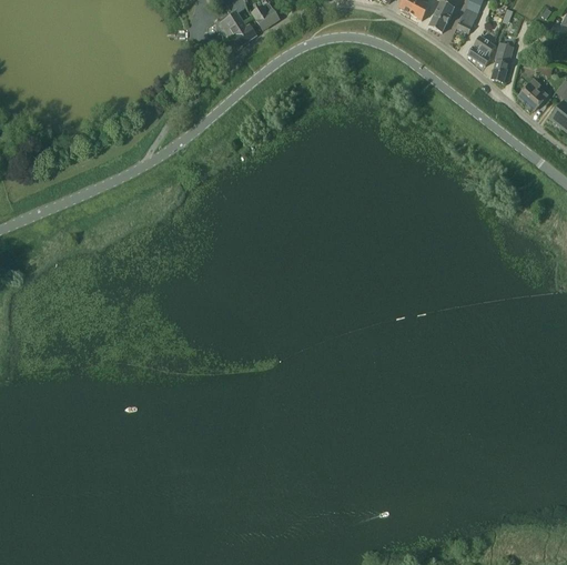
[(401,0),(397,7),(409,12),(415,0),(401,0)]
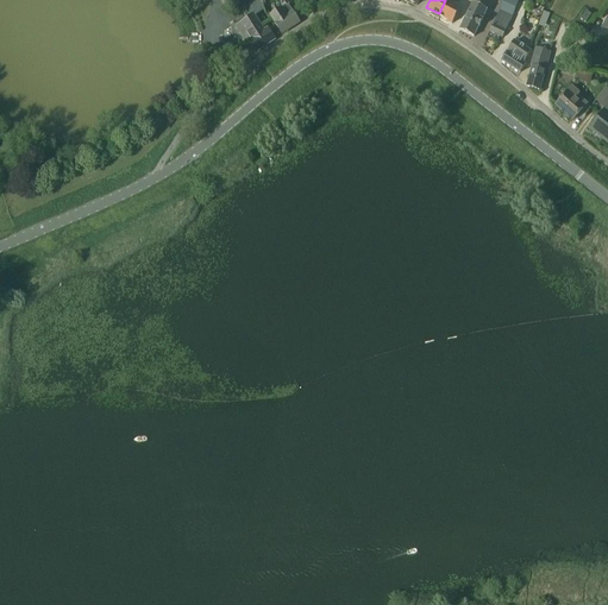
[(445,0),(439,13),(451,20),(459,5),(451,0),(445,0)]
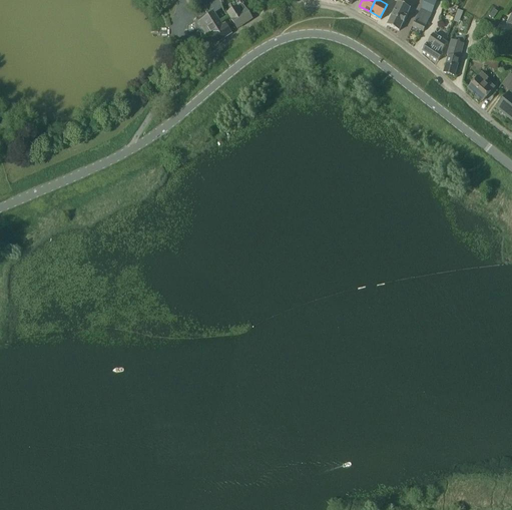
[(405,14),(409,6),(398,0),(386,23),(398,28),(402,20),(403,20),(406,15),(405,14)]
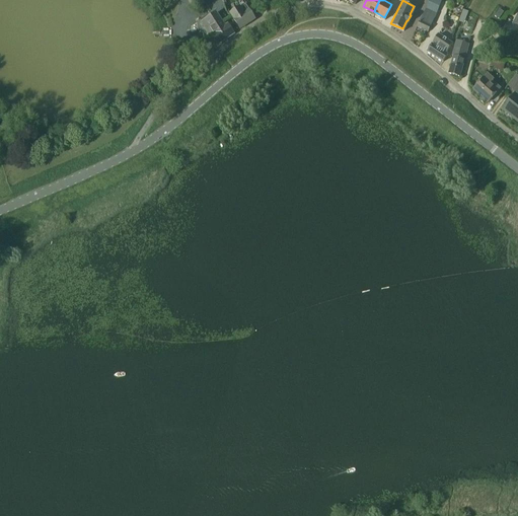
[(239,26),(254,16),(246,5),(241,8),(239,4),(229,11),(239,26)]
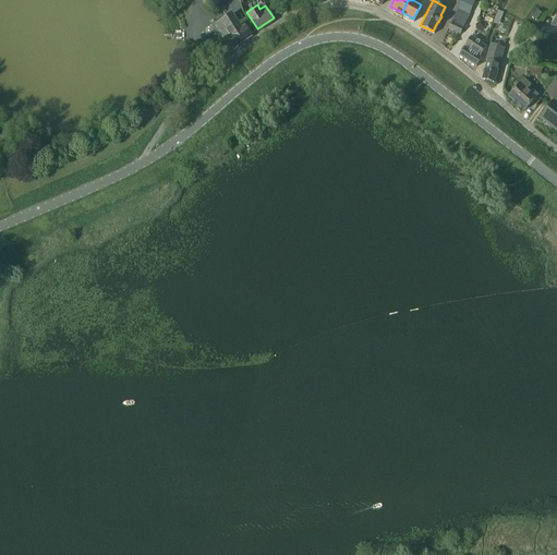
[(457,7),(448,26),(459,32),(469,13),(457,7)]
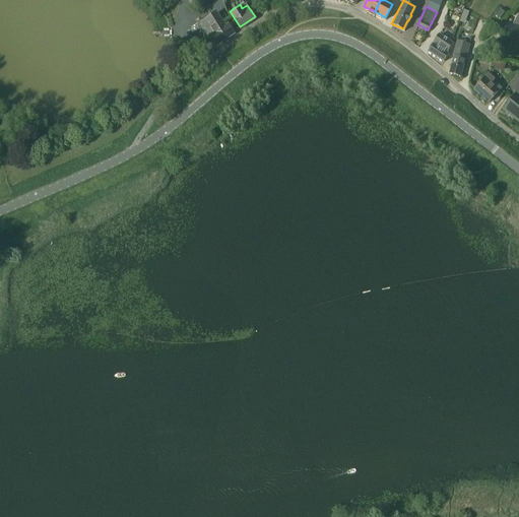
[(499,16),(504,10),(500,7),(495,13),(499,16)]
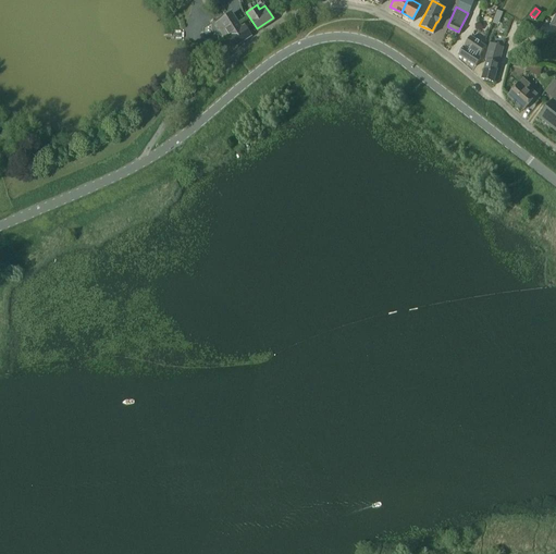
[(232,45),(250,33),(244,24),(241,25),(232,11),(220,19),(229,34),(226,35),(232,45)]
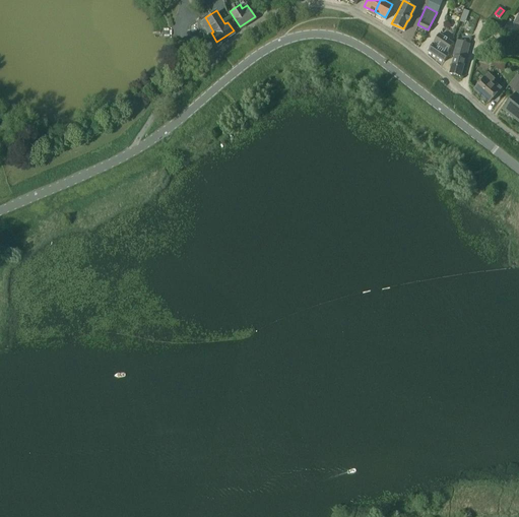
[(432,42),(428,49),(443,59),(448,53),(446,51),(452,42),(438,33),(432,42)]
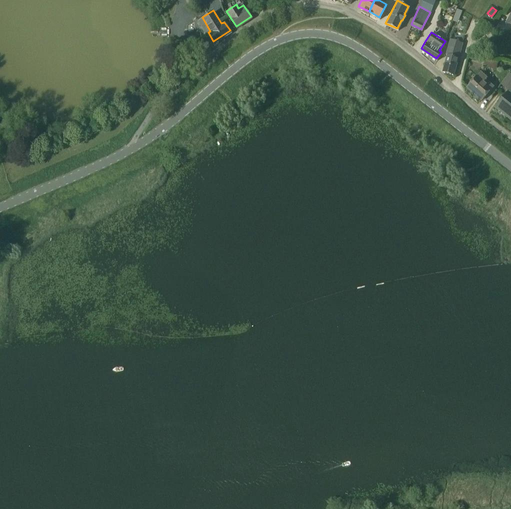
[(452,73),(461,41),(449,38),(445,54),(446,54),(442,70),(452,73)]
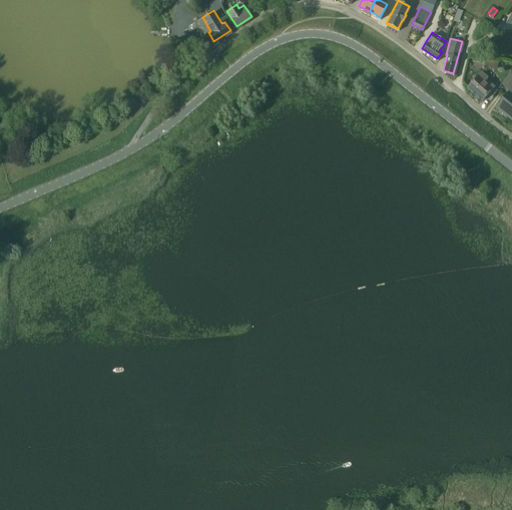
[(198,45),(190,51),(194,57),(202,51),(198,45)]
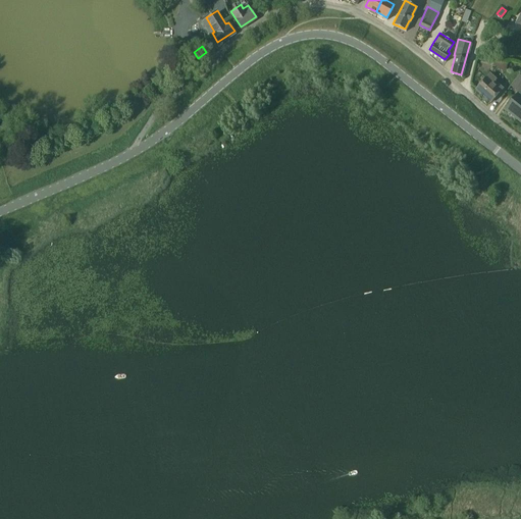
[(492,59),(491,63),(505,67),(506,62),(492,59)]
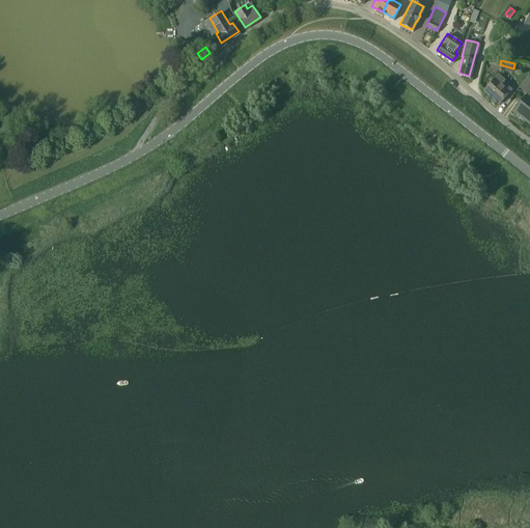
[(528,92),(529,88),(529,76),(527,75),(522,82),(523,83),(521,86),(528,92)]
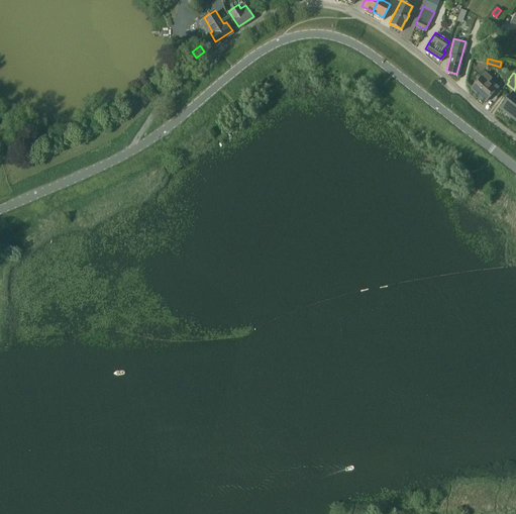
[(486,99),(496,88),(481,75),(471,86),(486,99)]
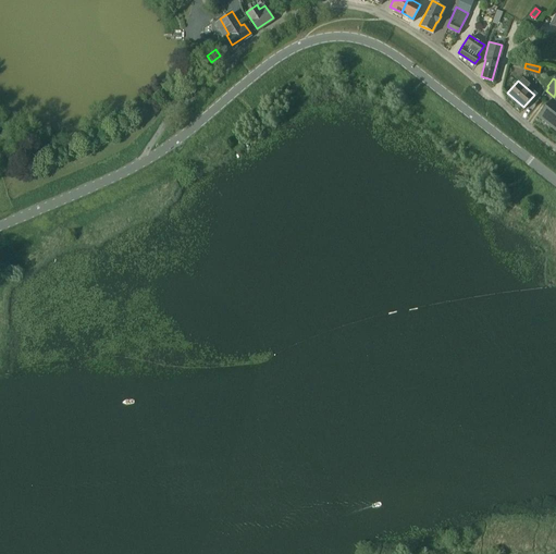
[(555,105),(551,100),(540,115),(546,121),(547,119),(551,122),(550,123),(555,128),(555,105)]
